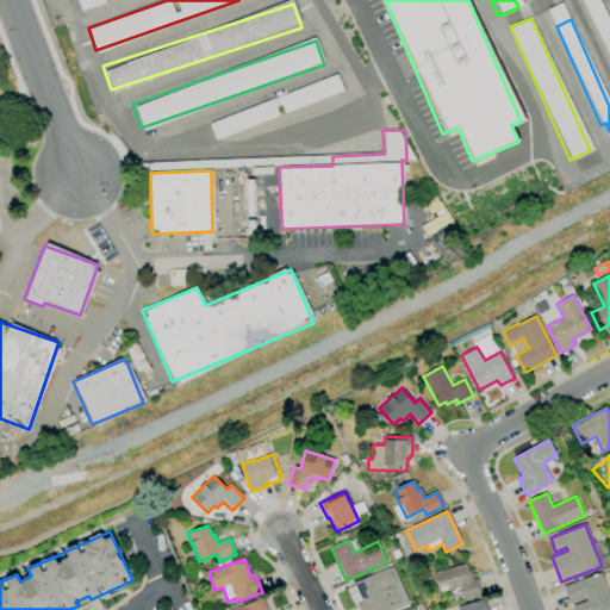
[(465,601),(461,587),(440,593),(434,572),(466,564),(467,571),(471,571),(473,580),(478,579),(483,596),(465,601)]
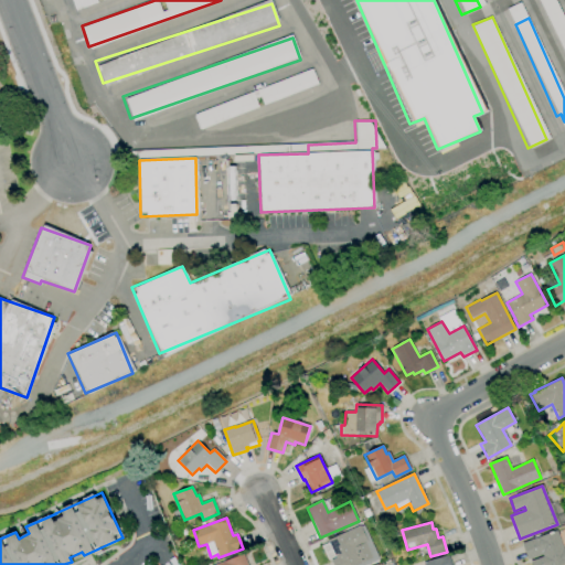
[(332,564),(330,561),(336,557),(328,541),(360,525),(361,526),(362,525),(379,558),(365,564),(332,564)]
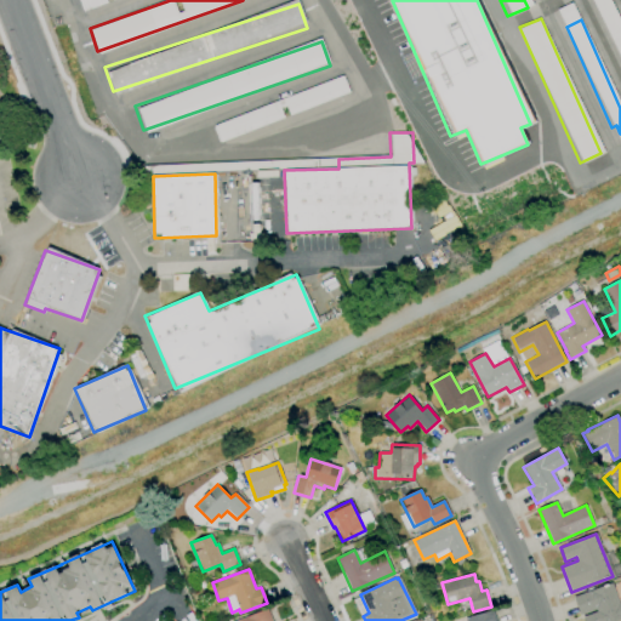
[(620,619),(615,620),(585,620),(584,617),(597,611),(596,609),(580,615),(574,597),(611,582),(619,603),(620,602),(620,619)]
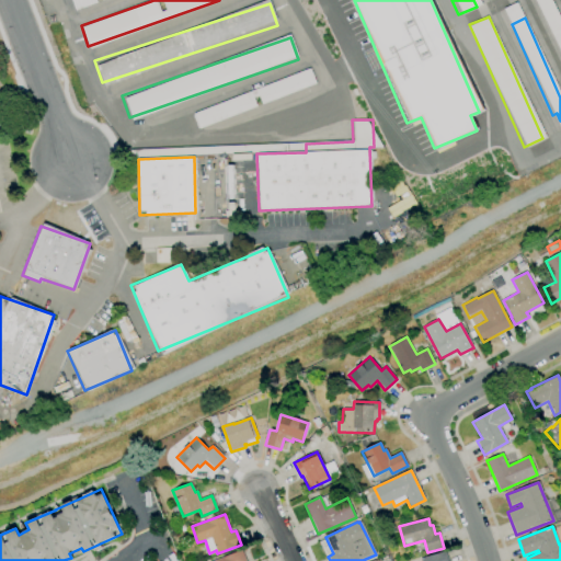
[(210,560),(242,550),(245,560),(210,560)]
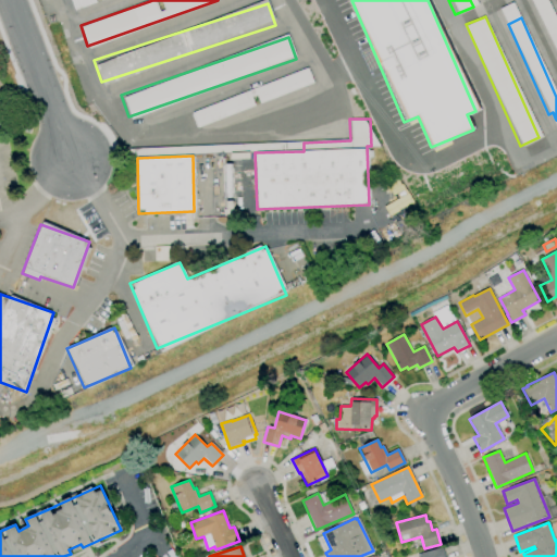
[(417,556),(417,554),(443,547),(445,556),(417,556)]
